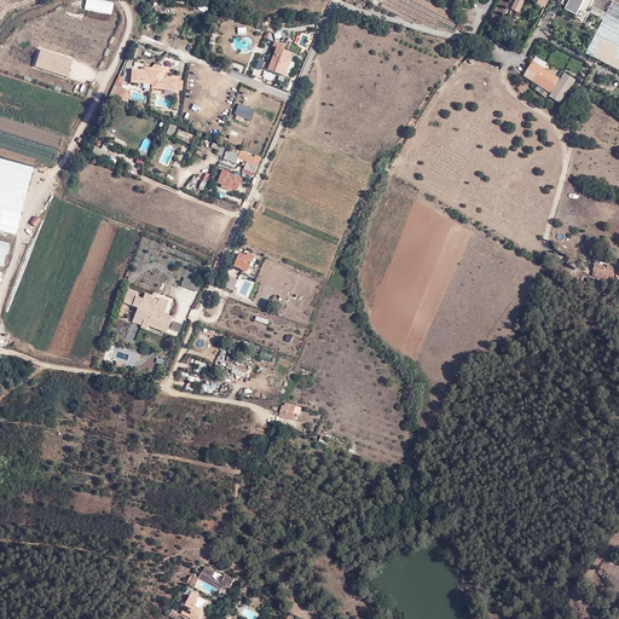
[(437,28),(437,27),(383,0),(369,0),(414,22),(416,18),(437,28)]
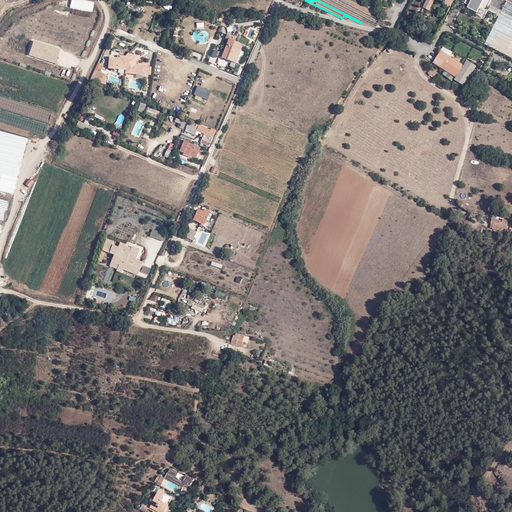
[(317,0),(361,22),(363,20),(376,27),(378,24),(391,30),(393,27),(340,0),(317,0)]
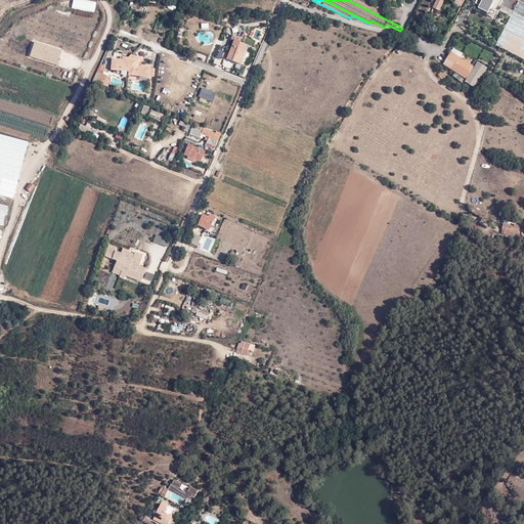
[(464,0),(436,0),(433,7),(439,11),(444,0),(455,0),(454,3),(461,6),(464,0)]
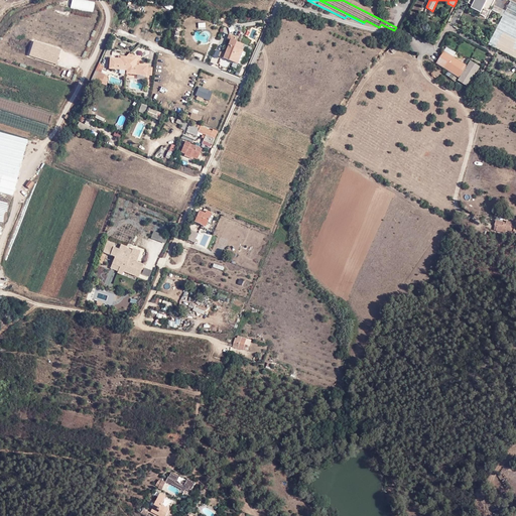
[(515,3),(509,0),(459,0),(447,23),(515,57),(515,3)]
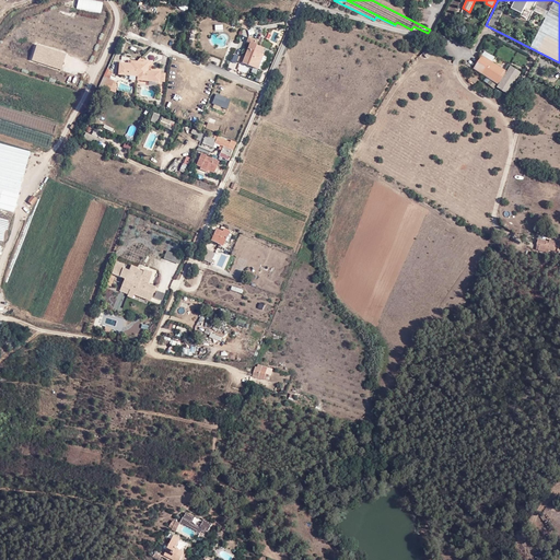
[(247,22),(244,21),(242,27),(247,30),(251,22),(247,22)]
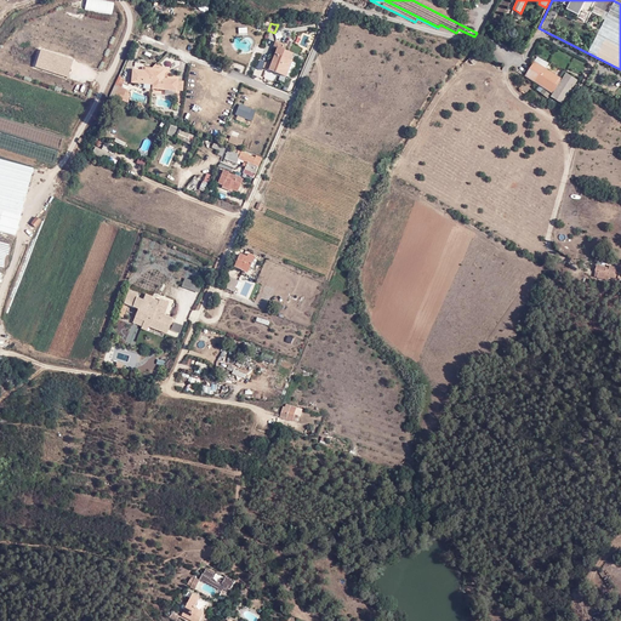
[(289,60),(291,61),(294,53),(283,50),(285,45),(277,41),(274,46),(279,49),(273,61),(277,62),(275,66),(272,63),(272,64),(269,69),(283,75),(289,60)]
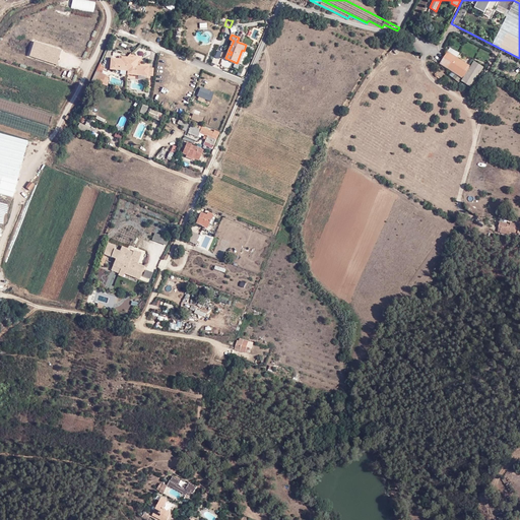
[(404,48),(401,44),(393,50),(396,54),(404,48)]
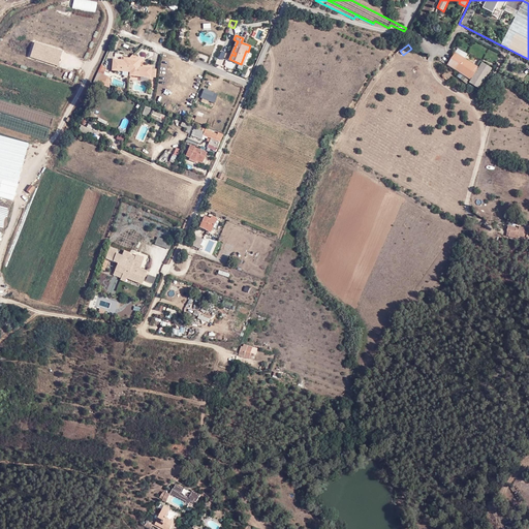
[(249,52),(248,52),(246,51),(241,64),(244,65),(249,52)]
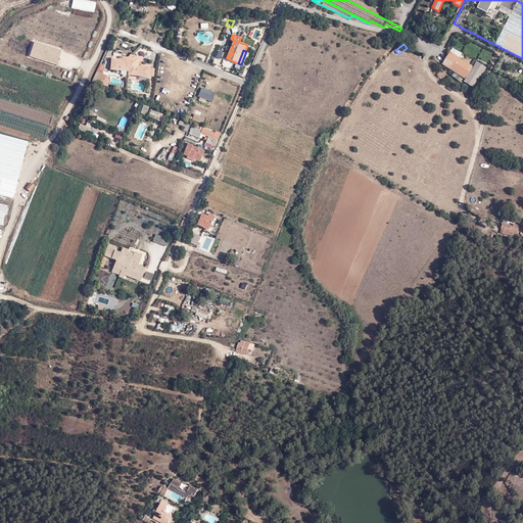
[(466,79),(474,66),(450,51),(442,63),(466,79)]
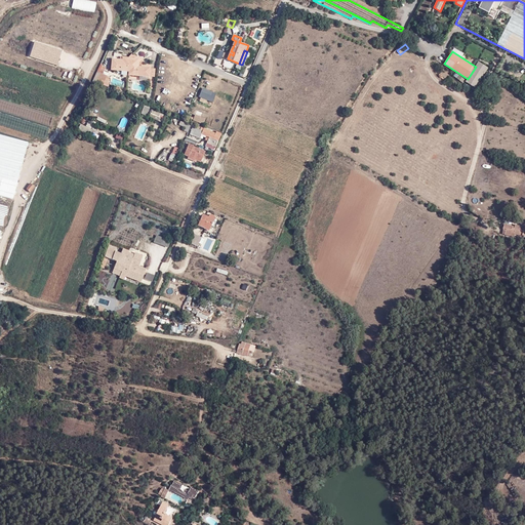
[(111,70),(128,72),(132,72),(132,75),(149,77),(150,68),(138,67),(138,62),(122,61),(112,59),(111,70)]
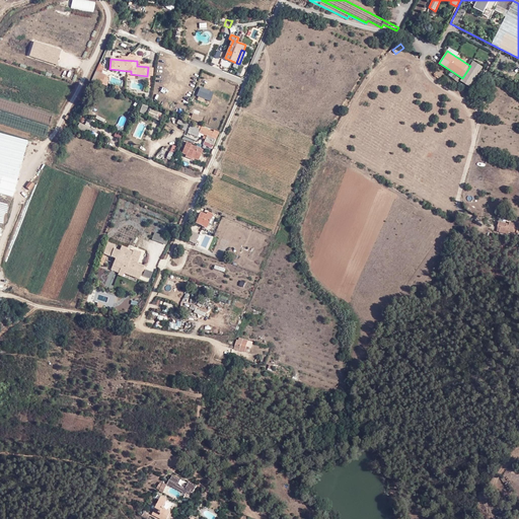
[(473,61),(470,66),(462,78),(460,81),(470,87),(484,68),(473,61)]
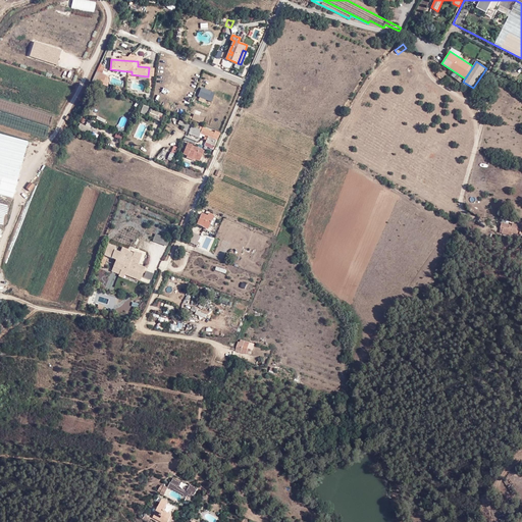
[(104,74),(102,73),(101,73),(99,74),(98,75),(97,77),(98,80),(99,82),(101,82),(103,82),(107,83),(109,80),(105,77),(105,76),(104,74)]
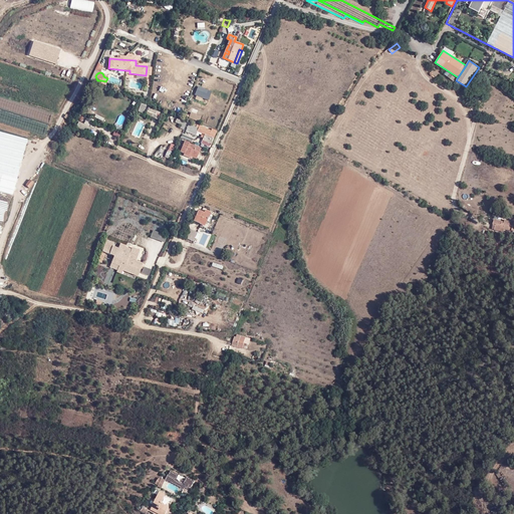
[(200,116),(191,112),(189,117),(198,121),(200,116)]
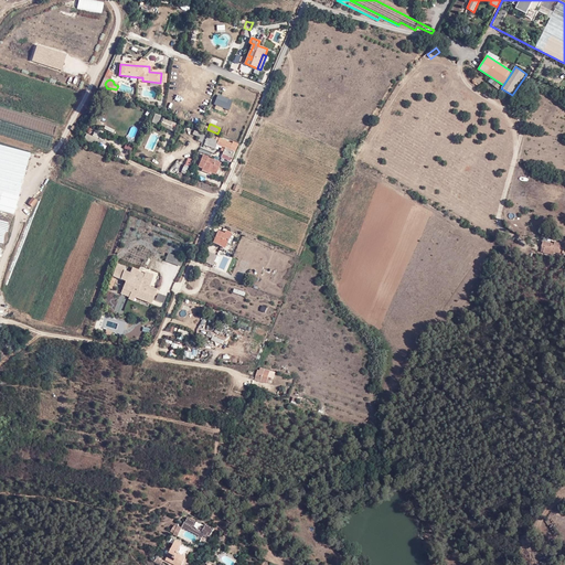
[(97,139),(87,135),(85,139),(95,145),(97,139)]
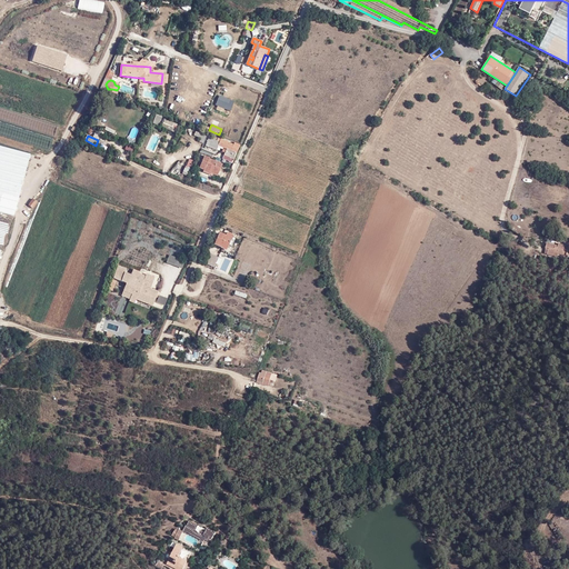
[(225,155),(231,158),(233,159),(240,145),(235,142),(233,145),(217,138),(216,140),(209,138),(206,146),(217,150),(219,146),(227,149),(225,155)]
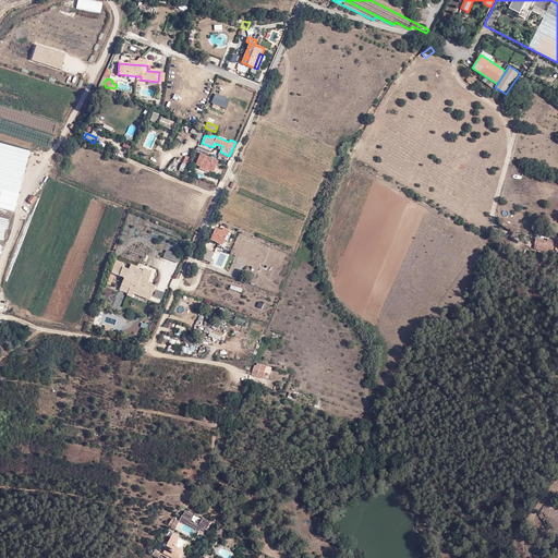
[(0,207),(14,210),(29,152),(0,143),(0,207)]
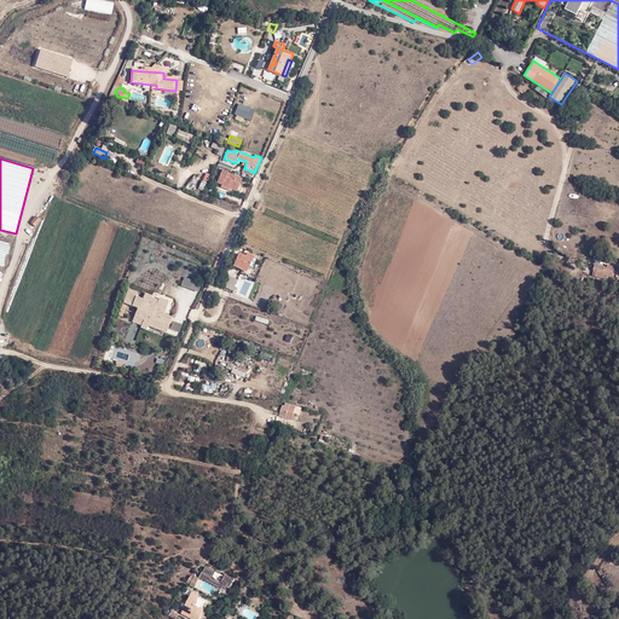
[(223,180),(221,184),(220,185),(229,189),(230,187),(237,190),(242,179),(227,173),(229,172),(223,169),(219,179),(223,180)]
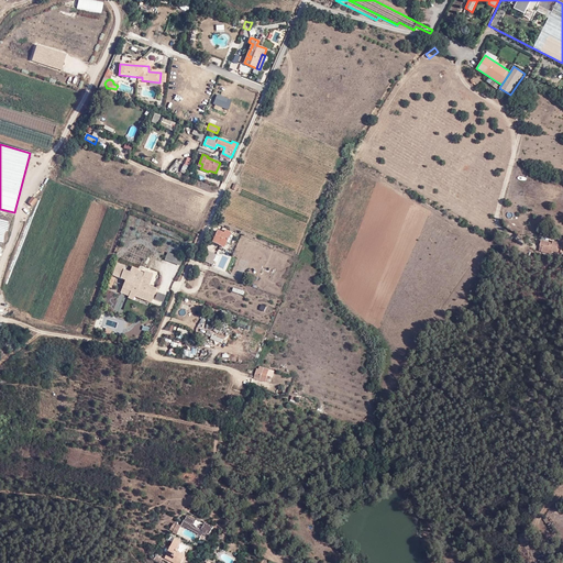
[(12,221),(0,217),(0,242),(6,244),(12,221)]
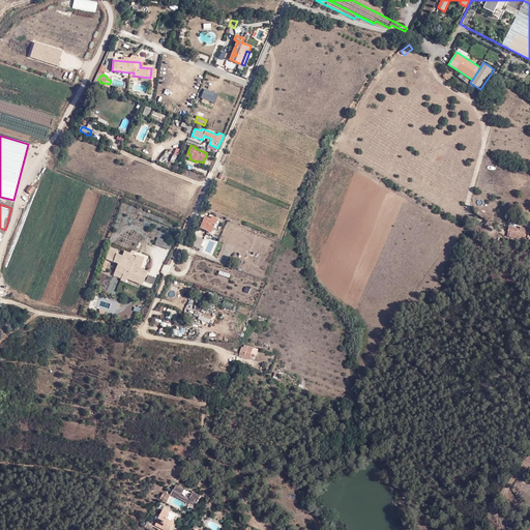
[(216,219),(212,217),(210,221),(204,217),(200,228),(211,233),(212,229),(215,230),(217,225),(215,224),(216,219)]
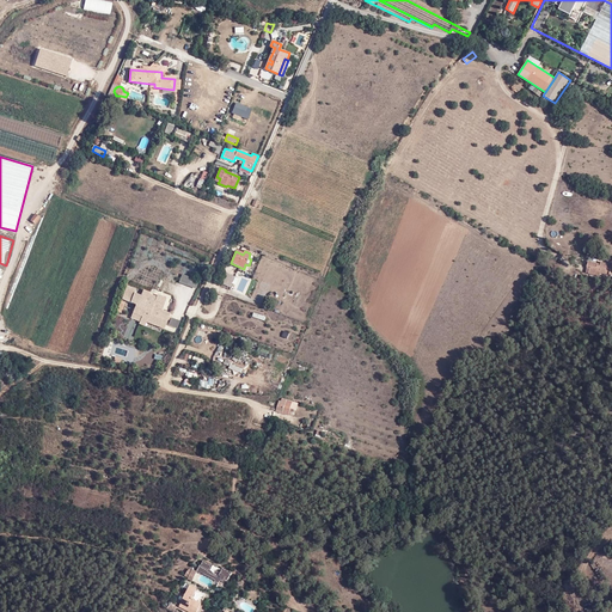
[(589,269),(588,273),(595,274),(597,271),(611,274),(611,264),(600,263),(600,264),(588,262),(587,268),(589,269)]
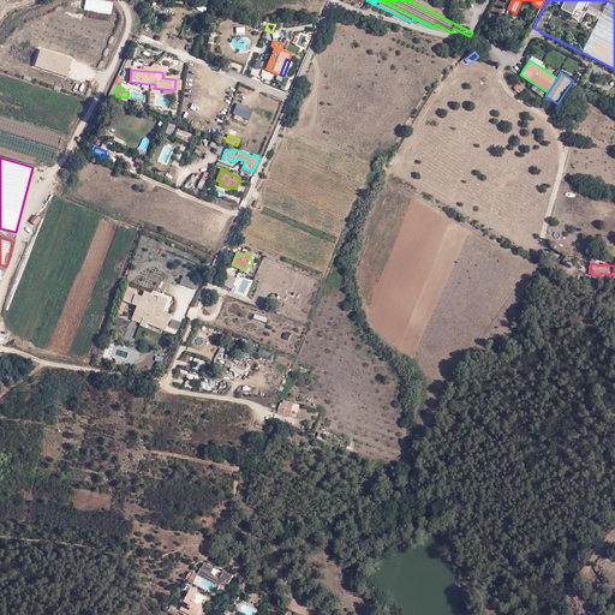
[(236,278),(226,274),(221,284),(231,288),(236,278)]
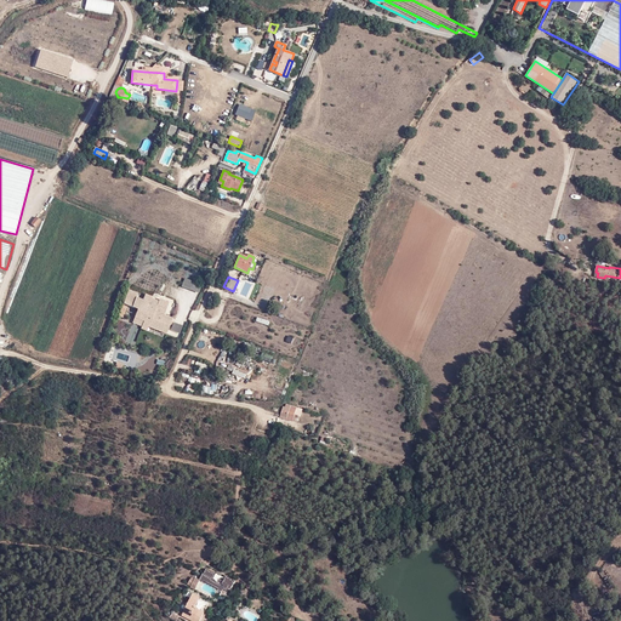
[(147,302),(136,298),(132,307),(137,309),(135,318),(143,322),(142,325),(165,334),(171,320),(153,313),(154,312),(158,301),(148,298),(147,302)]
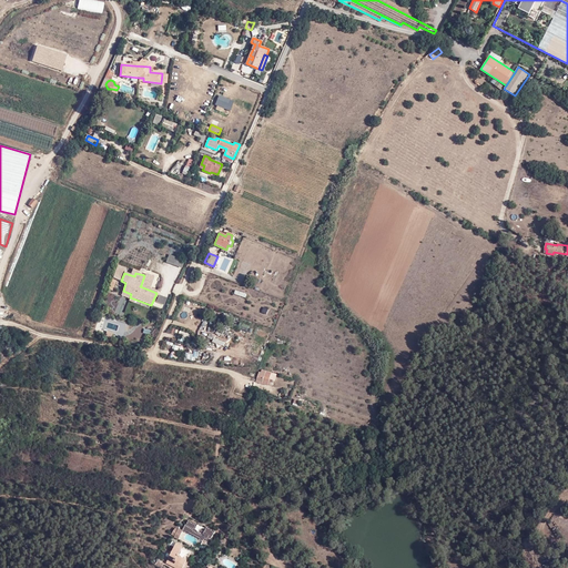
[(17,346),(13,342),(4,347),(6,352),(17,346)]
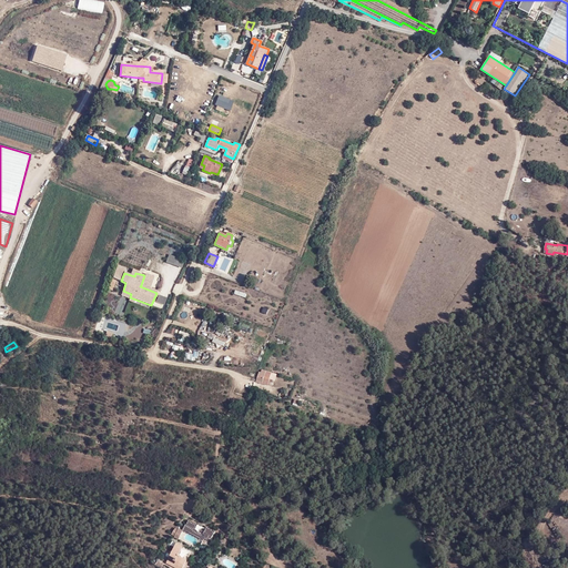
[(271,373),(263,371),(262,373),(260,372),(256,382),(262,383),(264,378),(269,379),(271,373)]
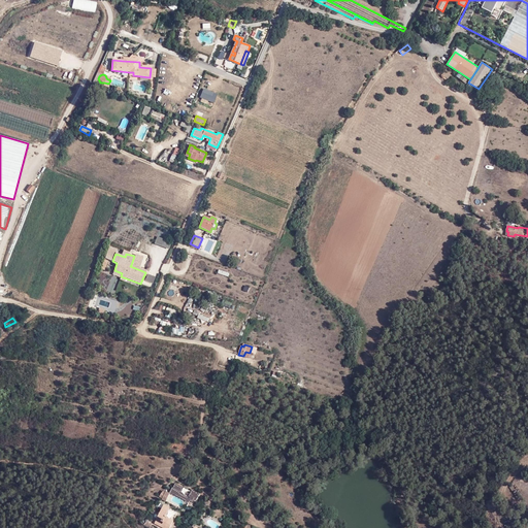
[(167,527),(168,527),(179,510),(165,502),(155,520),(167,527)]
